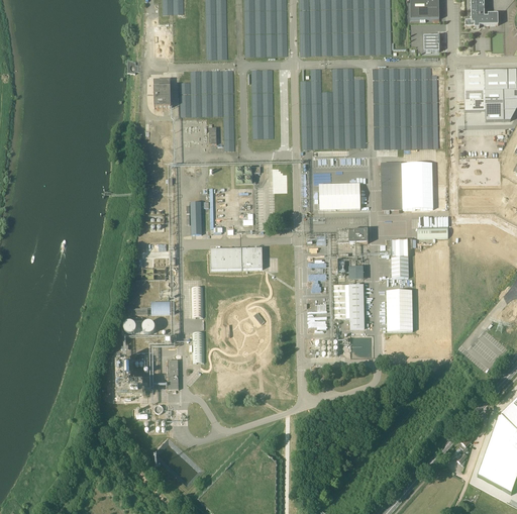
[(439,17),(438,0),(409,0),(410,18),(439,17)]
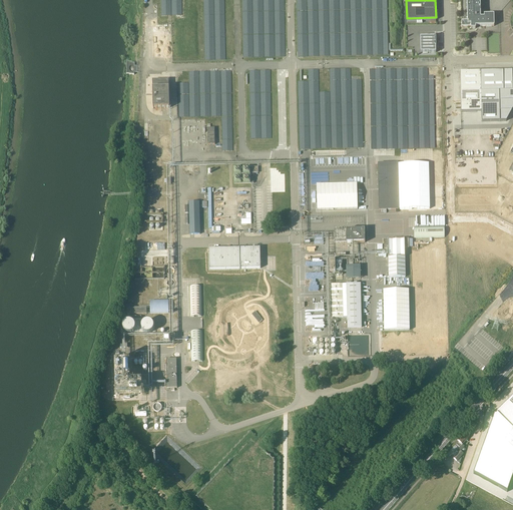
[(466,0),(467,13),(464,13),(464,18),(462,18),(462,24),(471,24),(471,26),(475,26),(475,24),(485,24),(485,23),(494,23),(494,12),(484,12),(484,15),(480,15),(480,0),(466,0)]
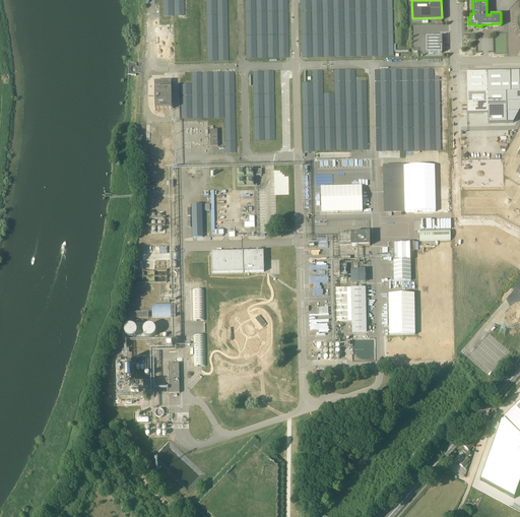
[(442,45),(442,44),(440,44),(440,41),(441,41),(440,35),(437,35),(436,35),(426,35),(427,51),(435,50),(435,51),(442,51),(442,45)]
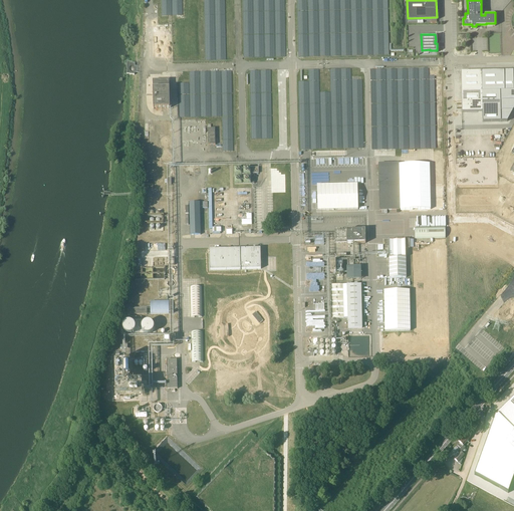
[(513,67),(486,68),(461,69),(462,89),(482,89),(513,87),(513,67)]
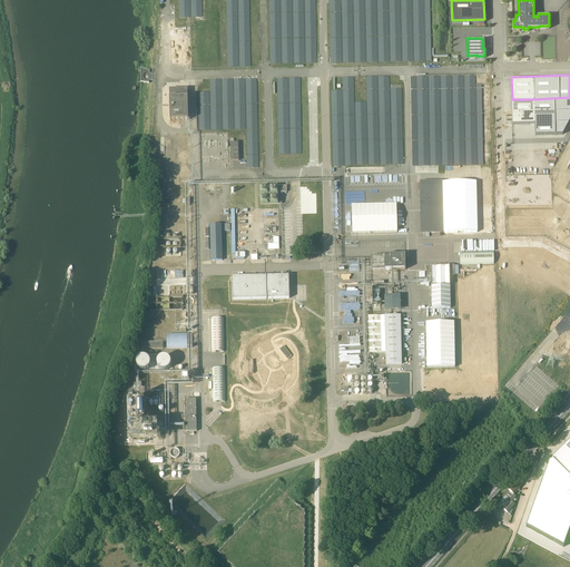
[(187,86),(169,86),(170,118),(188,117),(187,86)]
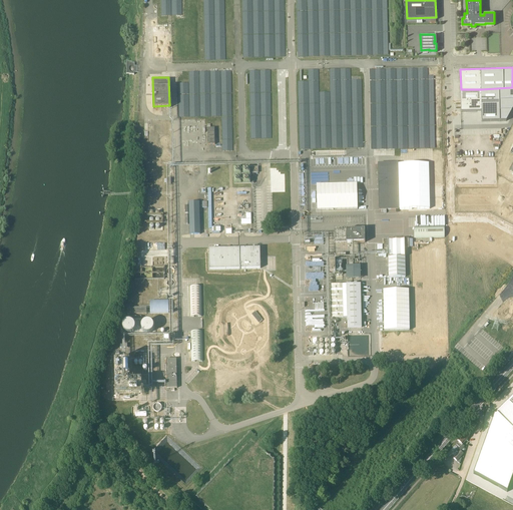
[(512,87),(481,89),(461,89),(461,109),(481,109),(481,115),(481,119),(506,118),(509,113),(509,108),(511,108),(512,105),(512,87)]
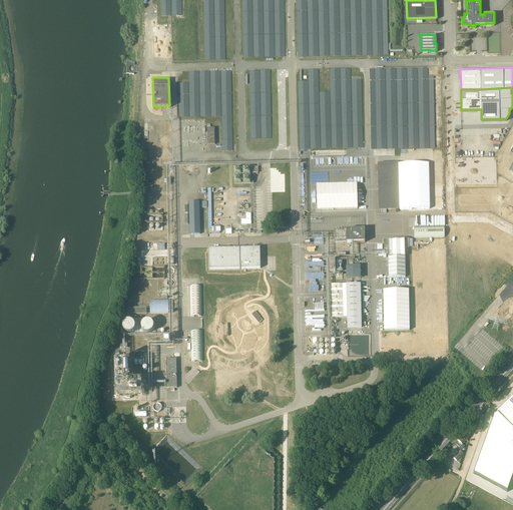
[(397,160),(379,161),(380,206),(398,206),(397,160)]
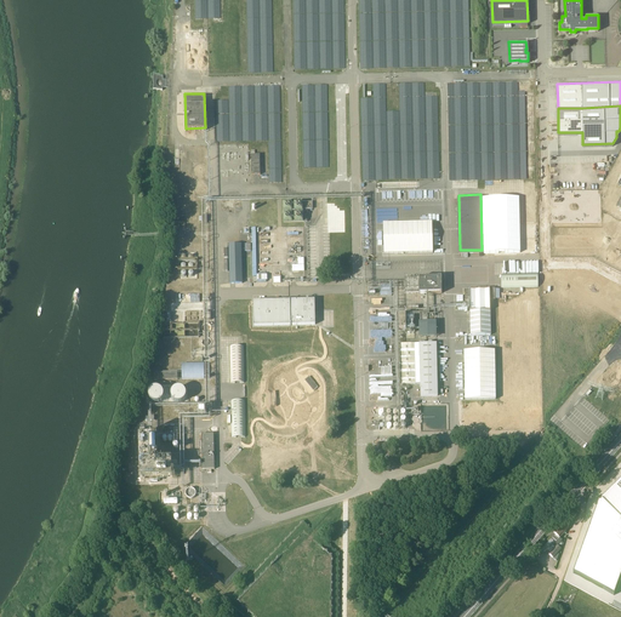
[(312,199),(283,199),(284,218),(307,218),(307,206),(313,205),(312,199)]
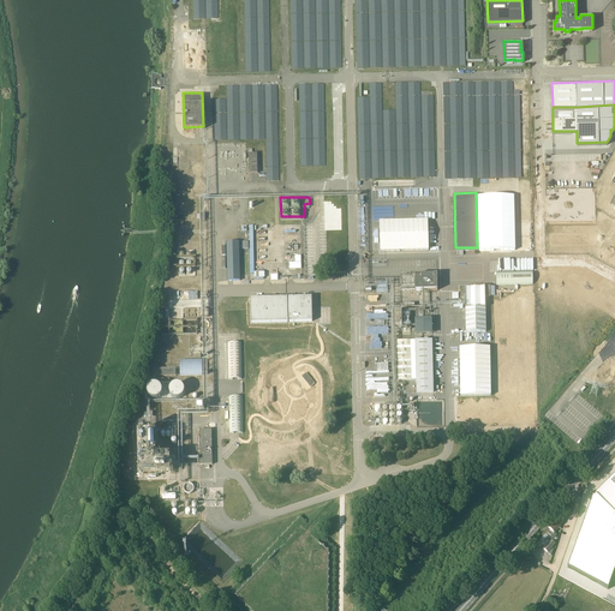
[(428,216),(380,217),(380,249),(429,247),(428,216)]
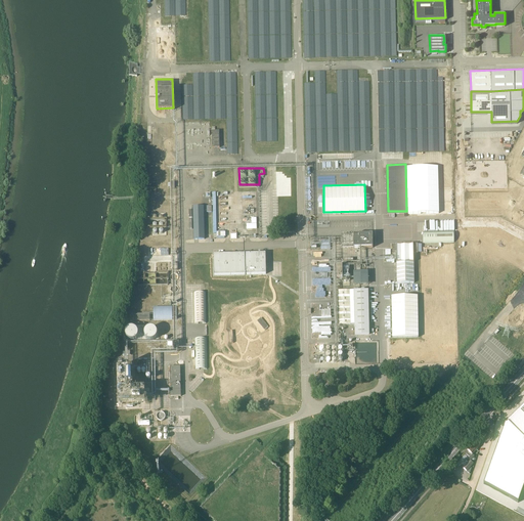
[(409,186),(410,212),(454,211),(453,185),(409,186)]
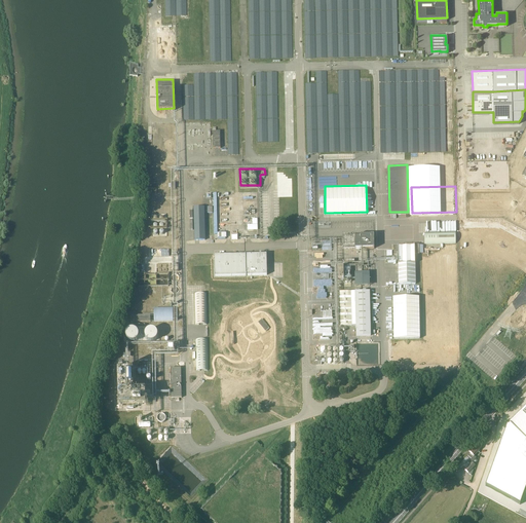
[(204,210),(204,206),(204,204),(194,204),(195,237),(205,237),(204,210)]
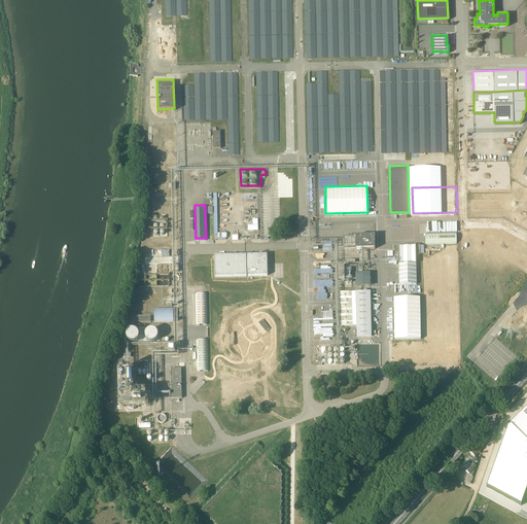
[(168,234),(167,219),(167,217),(167,211),(151,211),(151,235),(168,234)]
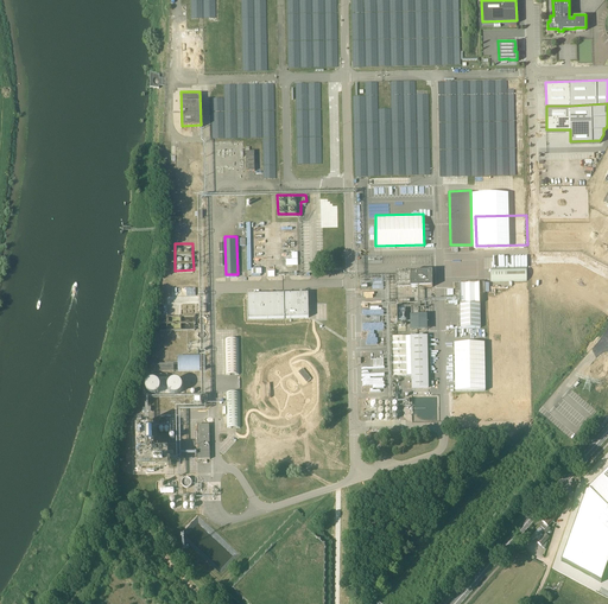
[(292,249),(292,255),(286,255),(286,262),(298,262),(298,249),(292,249)]
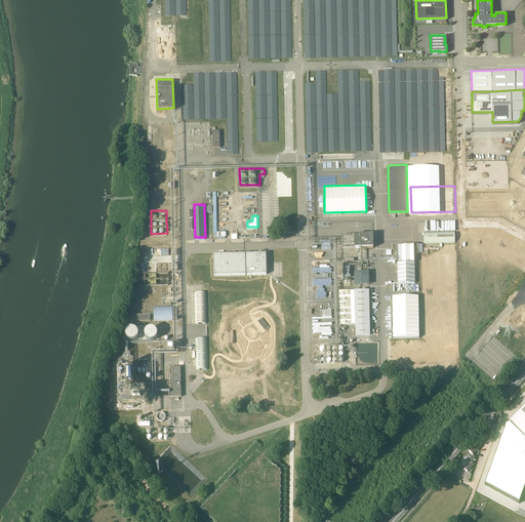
[(423,223),(423,241),(455,240),(455,229),(430,229),(430,224),(433,224),(433,219),(423,219),(423,223)]
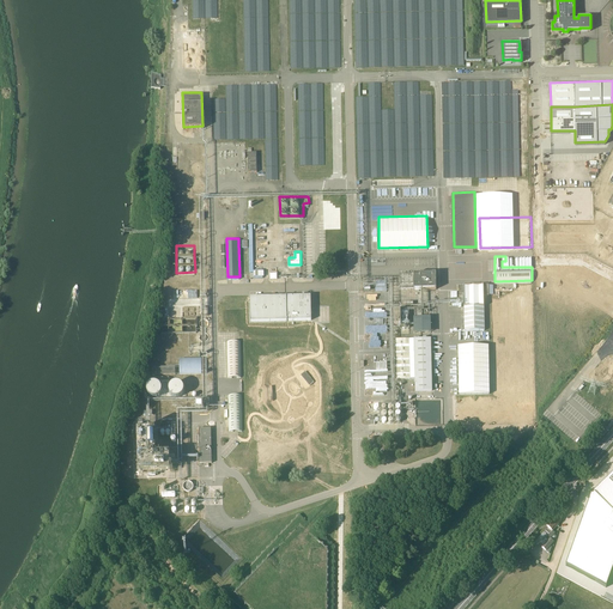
[(436,270),(399,272),(399,273),(400,287),(436,286),(436,270)]
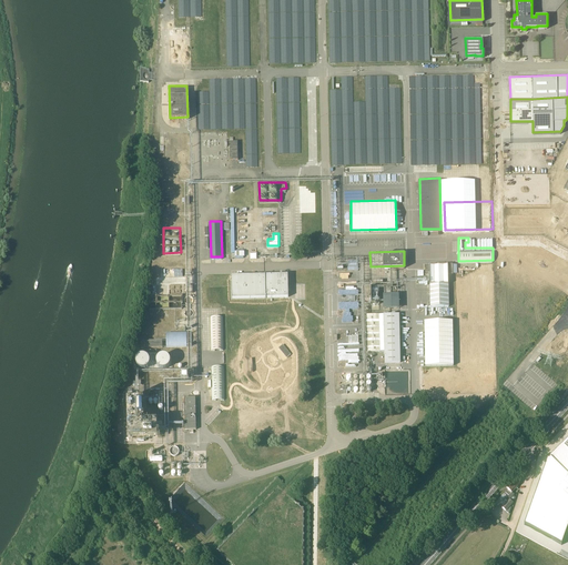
[(448,304),(448,281),(448,271),(453,271),(453,262),(447,262),(430,262),(425,262),(425,272),(429,272),(430,304),(448,304)]
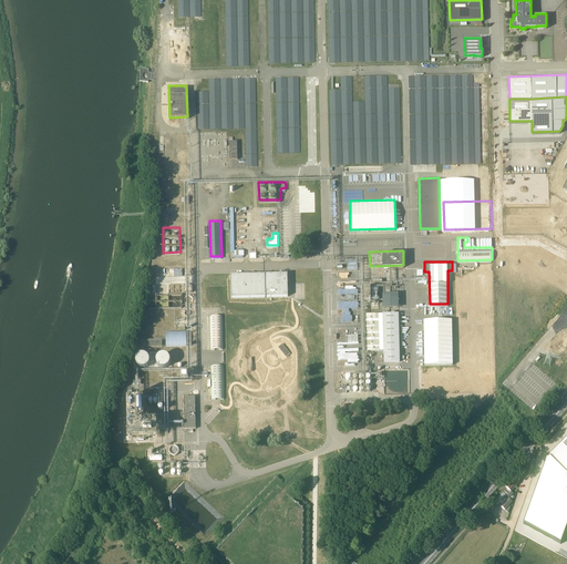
[(232,295),(288,294),(287,272),(232,273),(232,295)]
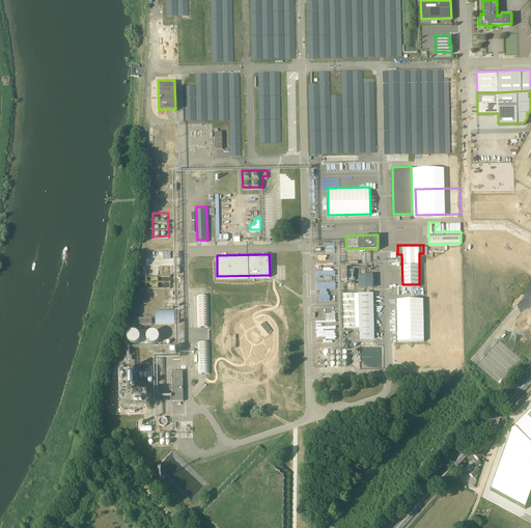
[(141,274),(139,274),(139,276),(140,276),(140,280),(139,280),(139,281),(140,281),(140,285),(139,285),(139,286),(170,286),(170,274),(142,274),(142,275),(141,274)]
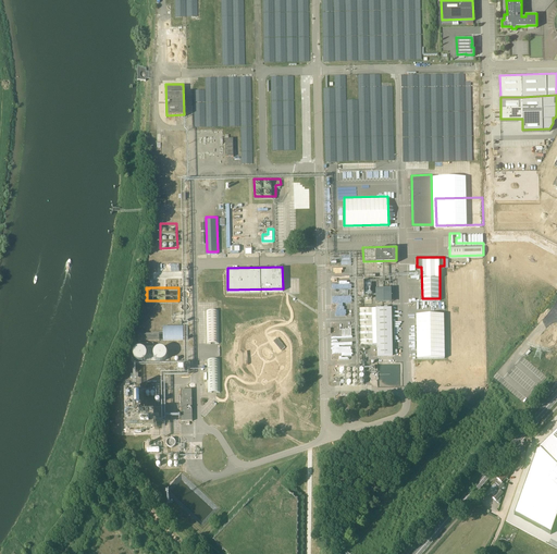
[(358,306),(359,343),(378,342),(378,353),(393,353),(392,305),(358,306)]
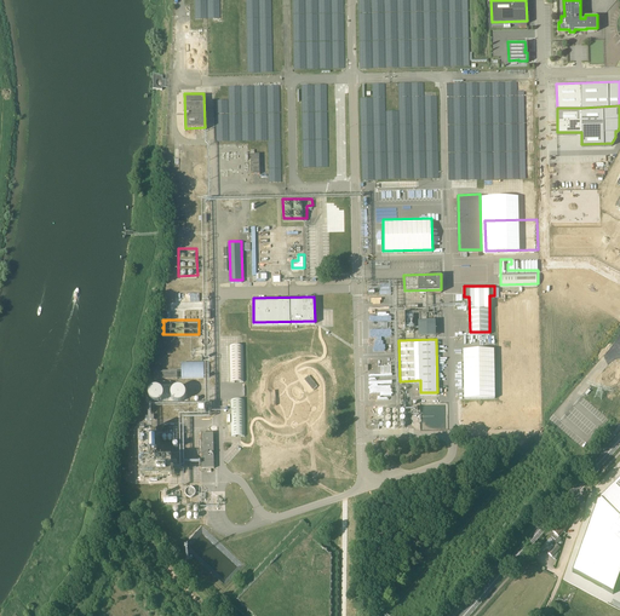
[(244,343),(230,343),(230,379),(244,379),(244,343)]
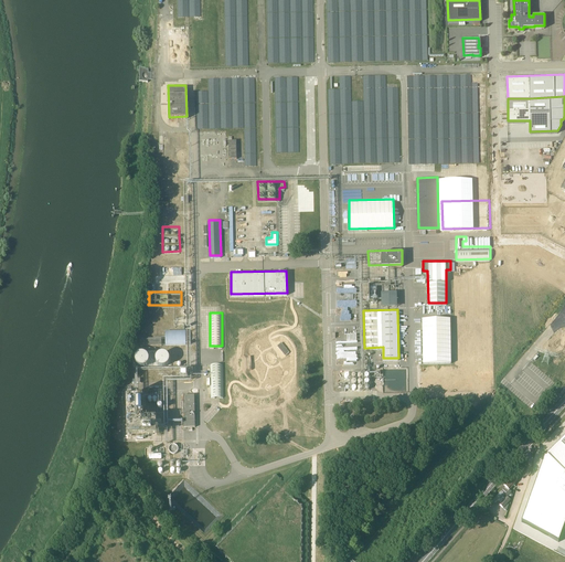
[(422,316),(423,361),(450,361),(450,316),(422,316)]
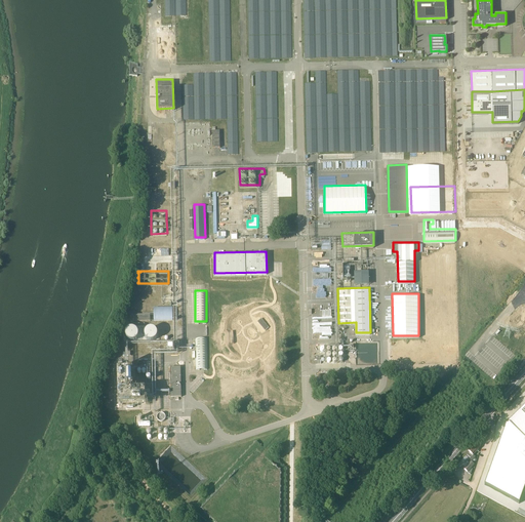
[(172,305),(154,306),(154,318),(172,318),(172,305)]
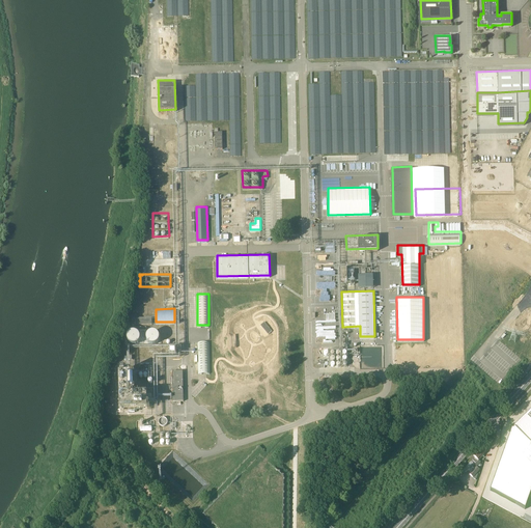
[(210,339),(198,340),(198,371),(210,371),(210,339)]
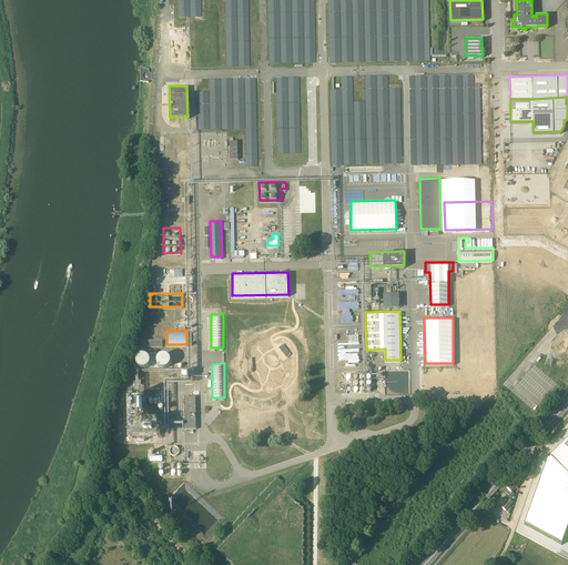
[(164,402),(164,395),(164,392),(160,392),(159,392),(159,393),(148,393),(148,403),(164,402)]
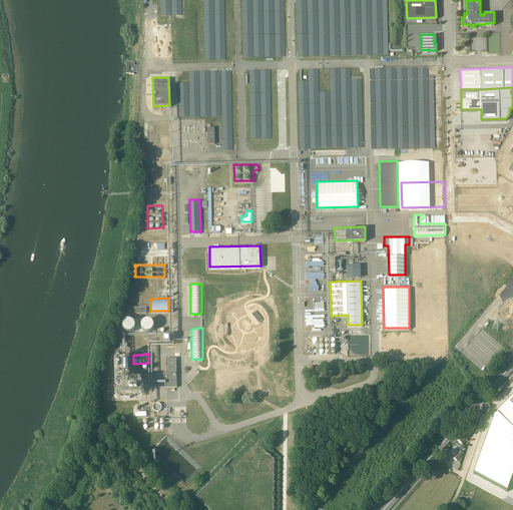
[(176,356),(166,356),(166,385),(177,385),(176,356)]
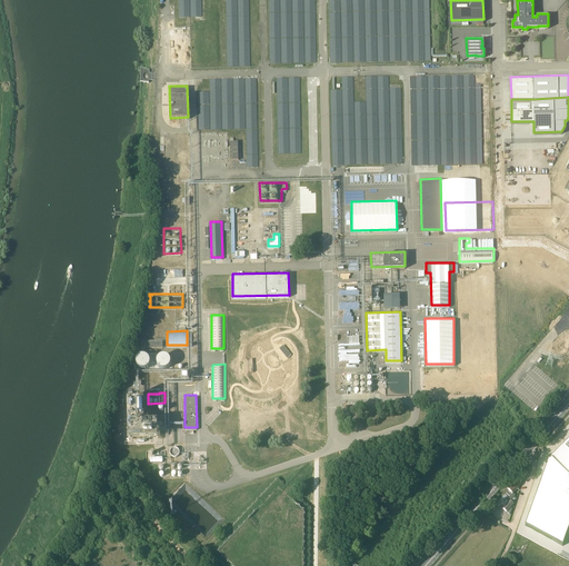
[(158,420),(143,420),(143,408),(145,408),(145,398),(143,398),(143,396),(128,396),(129,437),(145,436),(158,436),(158,420)]
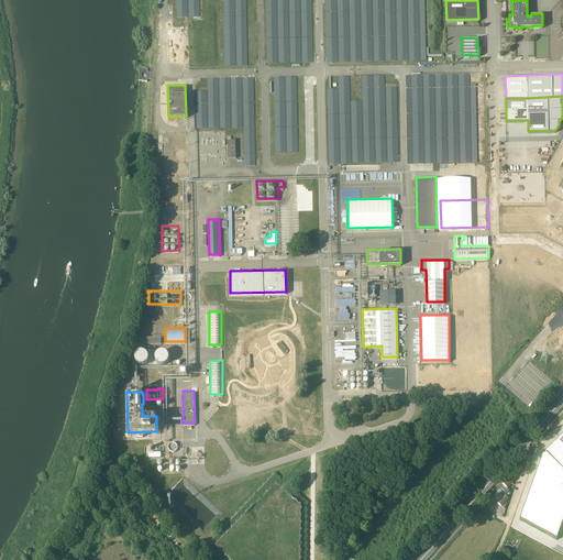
[(542,452),(519,517),(556,537),(559,531),(560,527),(561,523),(562,523),(562,518),(562,431),(555,439),(556,440),(553,442),(552,442),(550,446),(549,446),(544,450),(545,451),(543,452),(542,452)]
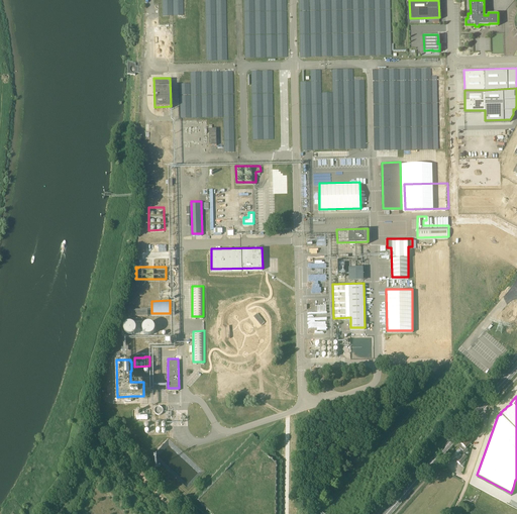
[(469,432),(464,436),(458,444),(462,448),(459,452),(460,453),(456,458),(463,465),(466,458),(463,457),(467,454),(463,451),(468,447),(466,445),(474,437),(469,432)]
